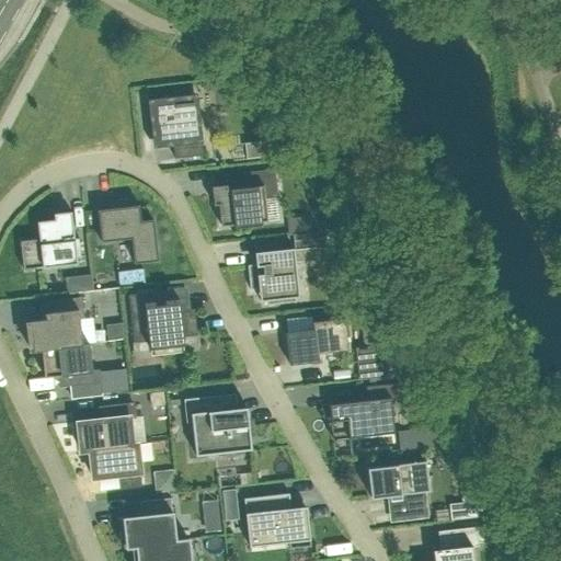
[(174,159),(204,156),(197,93),(148,99),(153,147),(173,145),(174,159)]
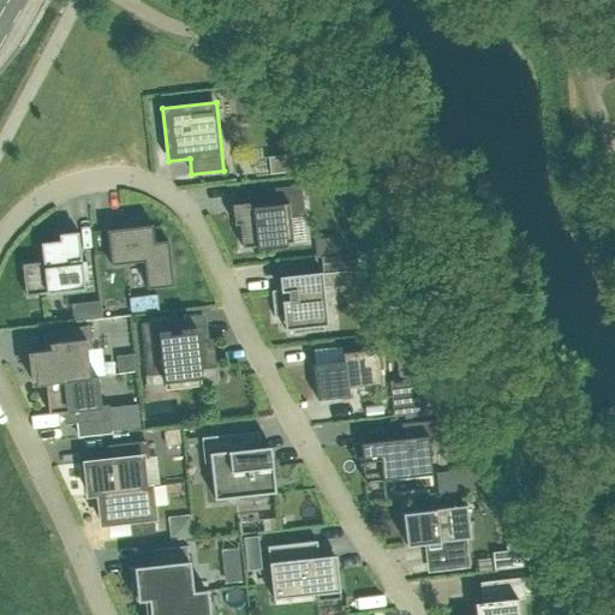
[(267,206),(249,208),(249,203),(232,204),(234,225),(239,225),(242,248),(257,246),(257,250),(287,246),(286,243),(293,243),(291,219),(304,218),(300,186),(266,190),(267,206)]
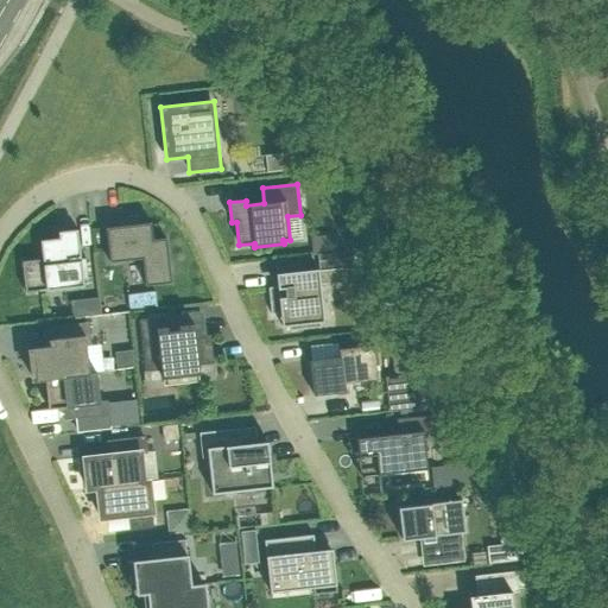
[(109,261),(125,260),(141,258),(145,285),(171,282),(165,238),(152,239),(151,222),(140,223),(139,215),(127,216),(128,220),(121,220),(121,217),(119,217),(119,226),(106,227),(109,261)]
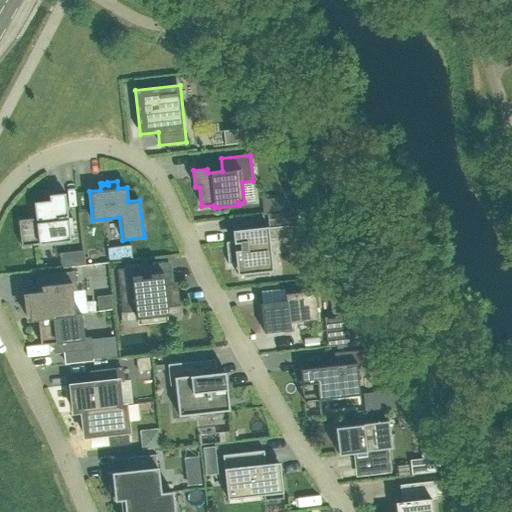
[(49,195),(49,200),(34,202),(34,206),(35,218),(18,220),(21,246),(32,245),(62,241),(74,240),(72,218),(68,218),(65,193),(49,195)]
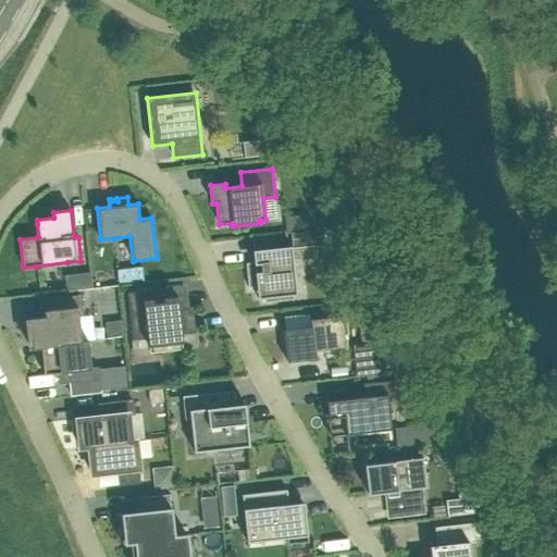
[(312,218),(302,218),(302,229),(312,229),(312,218)]
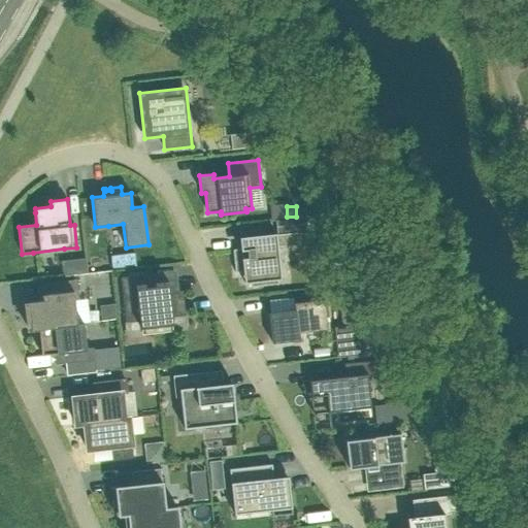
[(235,272),(243,271),(244,284),(281,279),(277,248),(298,245),(297,233),(276,235),(276,233),(239,237),(240,249),(233,250),(235,272)]
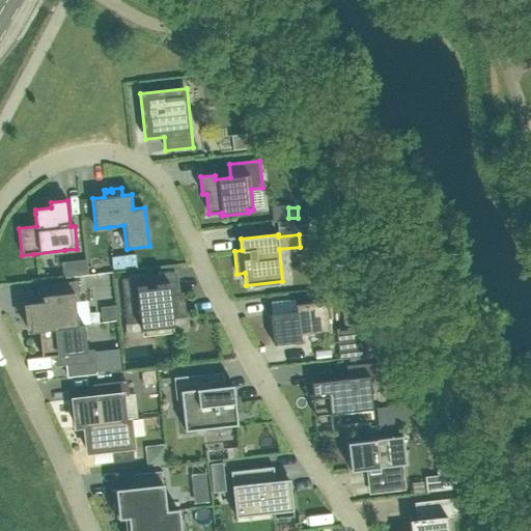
[(169,319),(187,317),(184,292),(176,294),(175,285),(154,288),(151,276),(121,279),(127,325),(144,323),(145,333),(170,330),(169,319)]
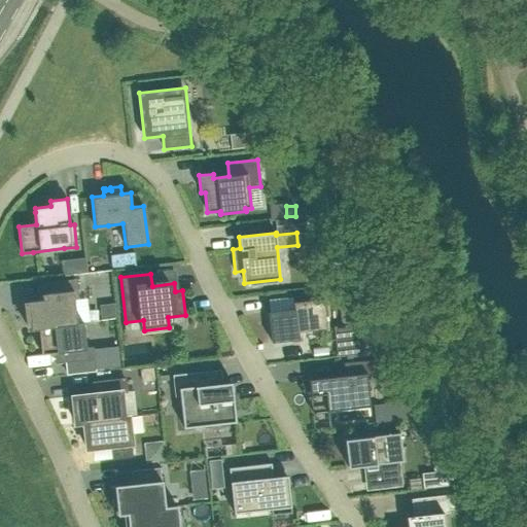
[(38,328),(77,323),(74,301),(78,300),(76,279),(43,283),(45,300),(26,302),(29,329),(38,328)]
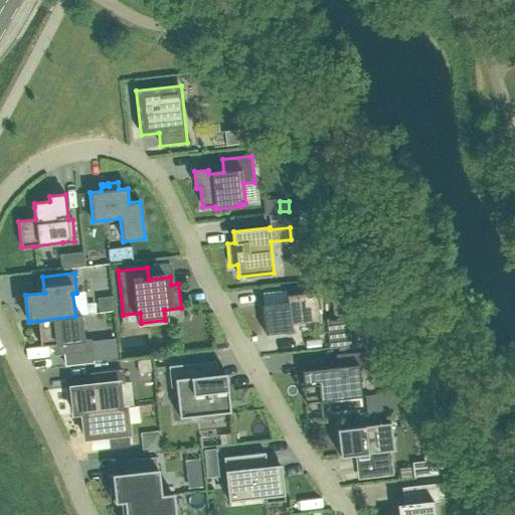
[(287,296),(288,303),(263,305),(266,335),(292,332),(291,324),(319,321),(316,292),(287,296)]
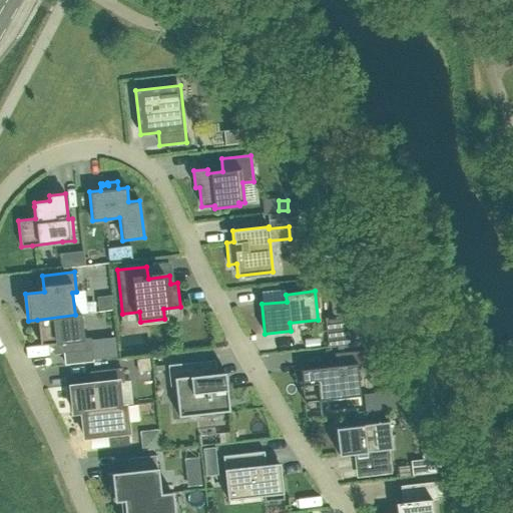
[(37,320),(40,345),(57,343),(58,354),(92,350),(90,338),(84,339),(81,314),(75,315),(37,320)]
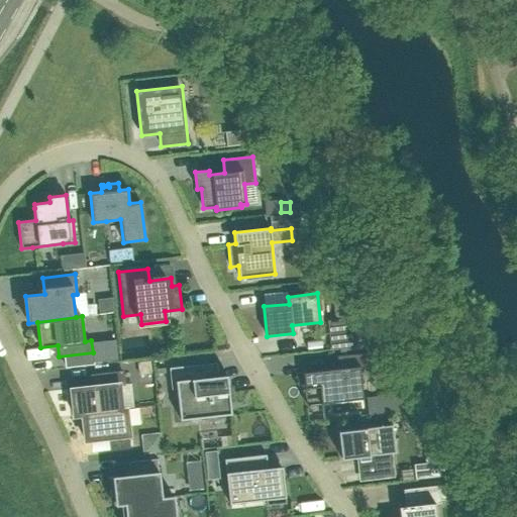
[(354,317),(327,320),(330,349),(358,346),(354,317)]
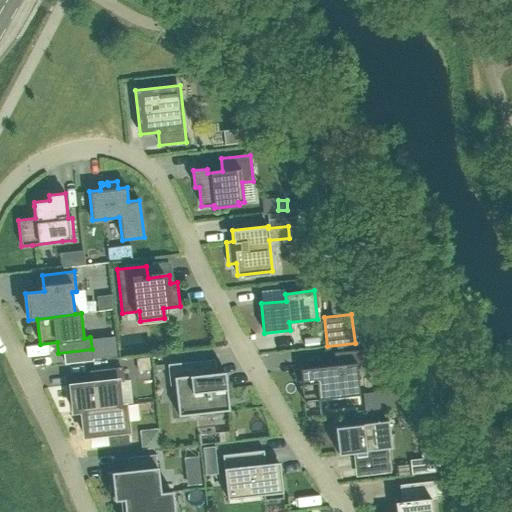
[(116,356),(115,343),(99,345),(101,357),(116,356)]
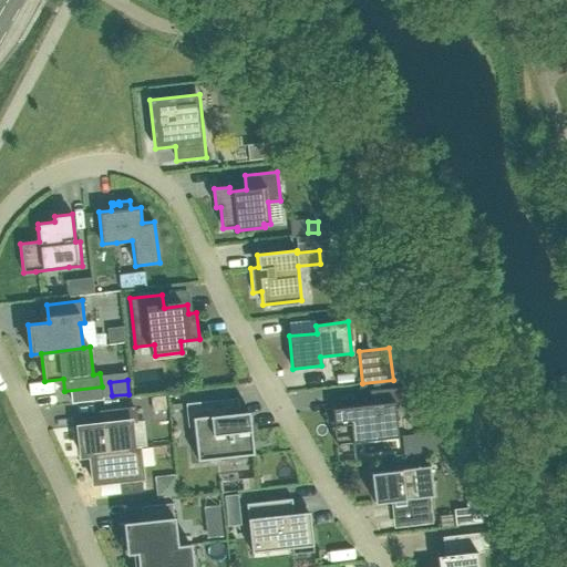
[(336,445),(398,437),(393,404),(402,403),(400,388),(369,392),(370,404),(332,409),(336,445)]
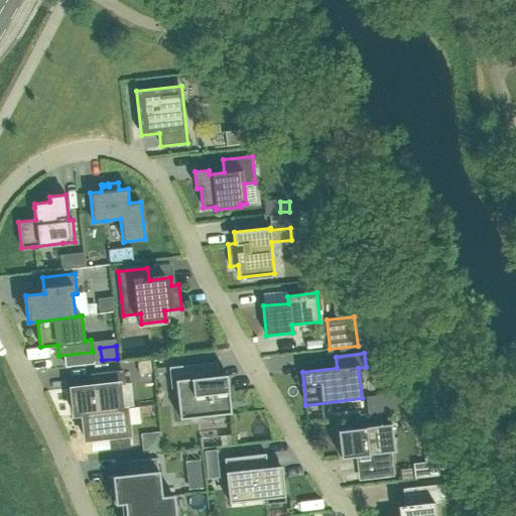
[(171,389),(176,388),(179,418),(231,413),(227,374),(218,375),(217,362),(168,367),(171,389)]
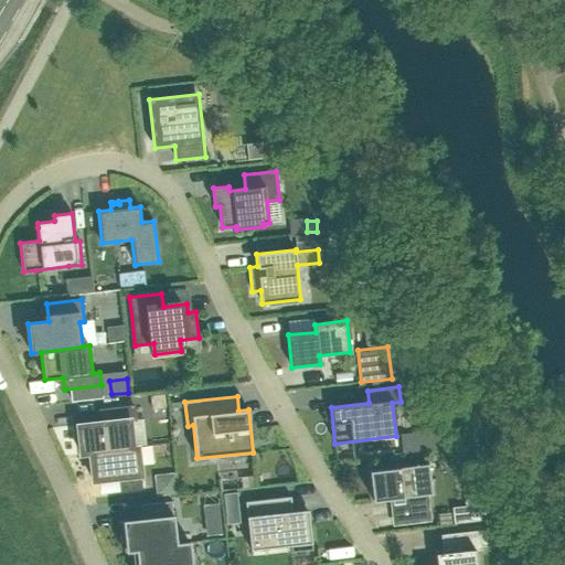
[(89,452),(134,448),(134,447),(130,420),(135,420),(134,406),(100,411),(102,423),(77,425),(81,455),(89,454),(89,452)]
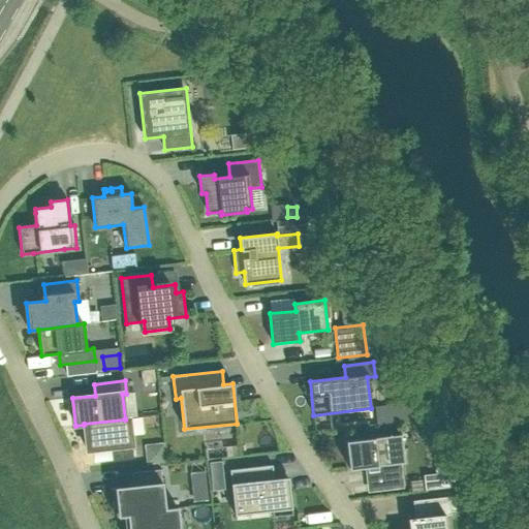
[(84,424),(84,425),(87,450),(113,447),(114,459),(132,457),(131,445),(132,445),(129,418),(125,418),(125,419),(84,424)]
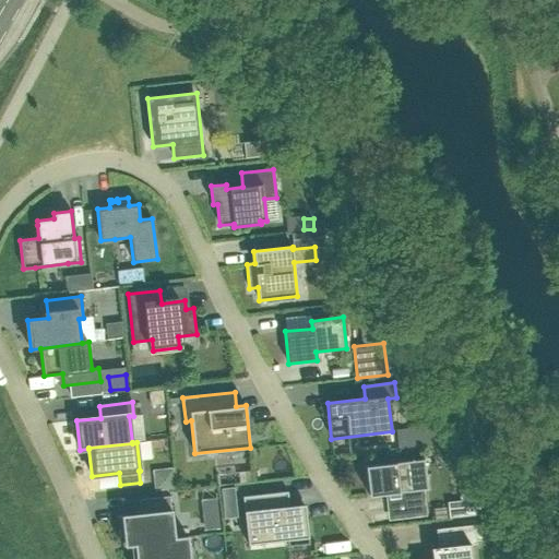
[(382,464),(366,466),(369,496),(388,494),(391,516),(413,514),(411,491),(427,489),(424,459),(400,462),(399,459),(382,461),(382,464)]
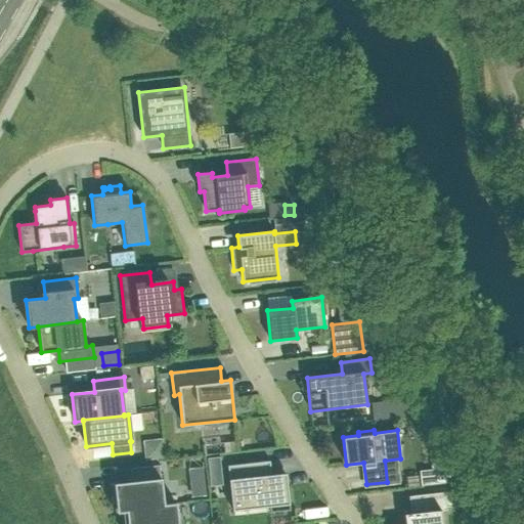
[(269,461),(227,466),(232,511),(269,507),(269,512),(290,510),(286,473),(271,474),(269,461)]
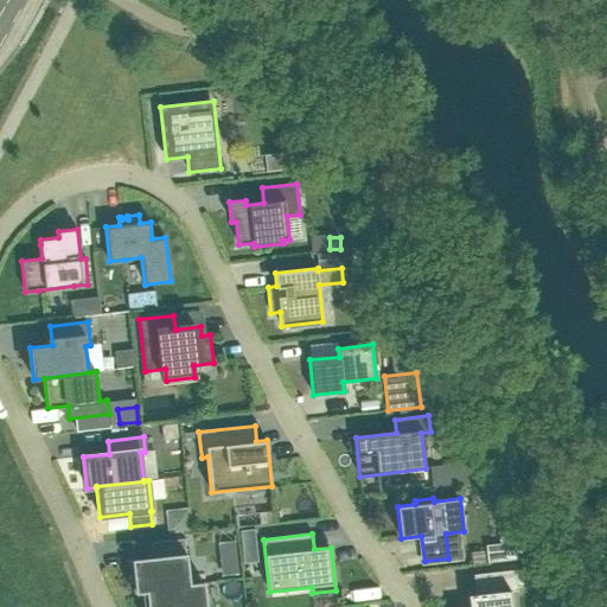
[(142,590),(190,585),(184,538),(151,542),(153,557),(129,561),(133,592),(142,592),(142,590)]
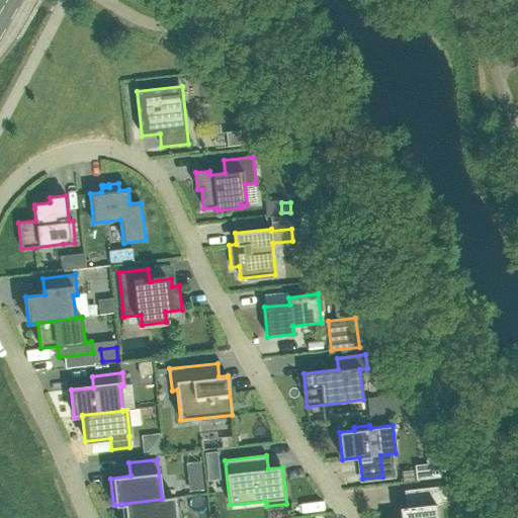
[(186,463),(188,478),(201,477),(200,462),(186,463)]
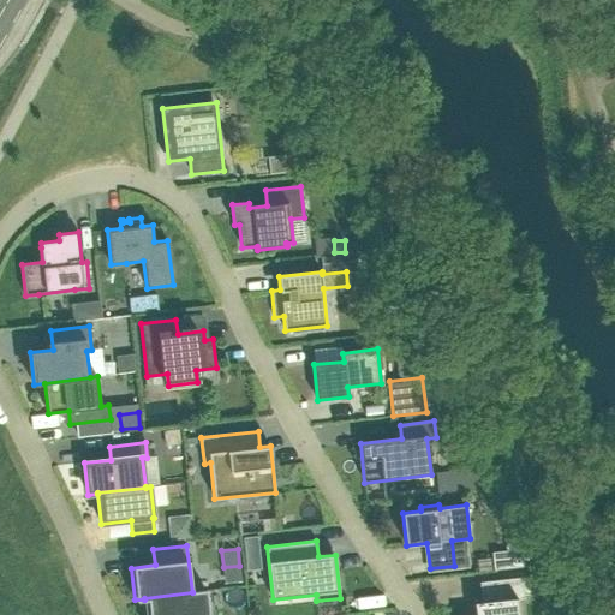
[(507,553),(508,569),(531,567),(523,550),(507,553)]
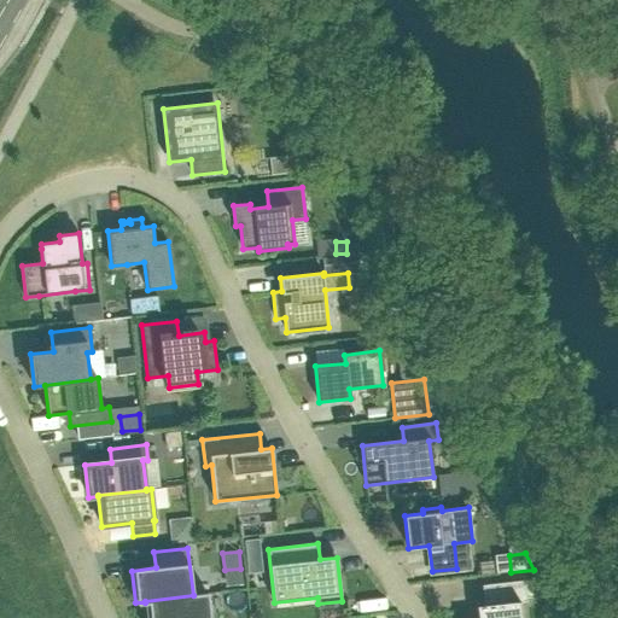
[(520,617),(519,602),(526,601),(524,581),(482,586),(484,605),(477,606),(477,607),(478,607),(478,617),(520,617)]
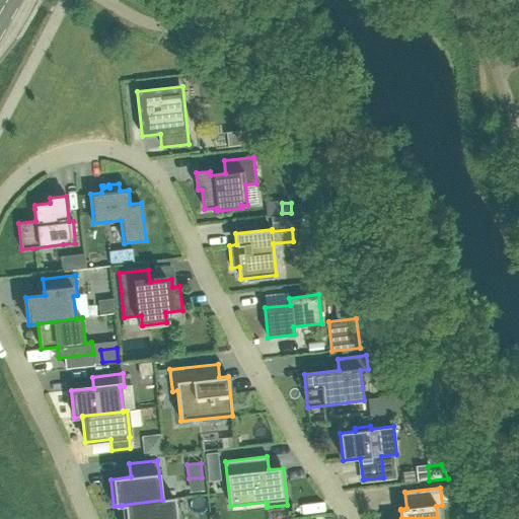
[(122,505),(122,506),(123,518),(175,518),(173,498),(162,500),(122,505)]
